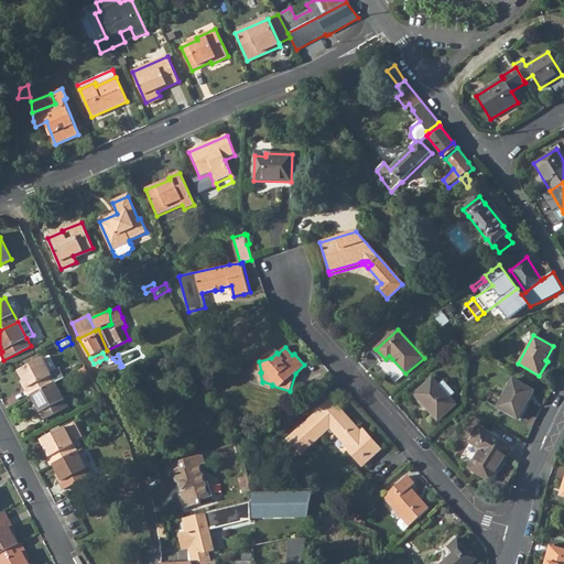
[(43,358),(18,371),(23,380),(26,388),(24,389),(29,397),(31,396),(55,382),(43,358)]
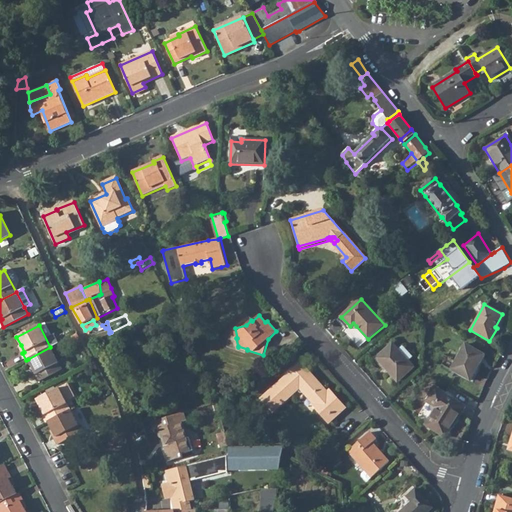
[(94,331),(99,339),(109,333),(107,328),(105,328),(97,332),(94,331)]
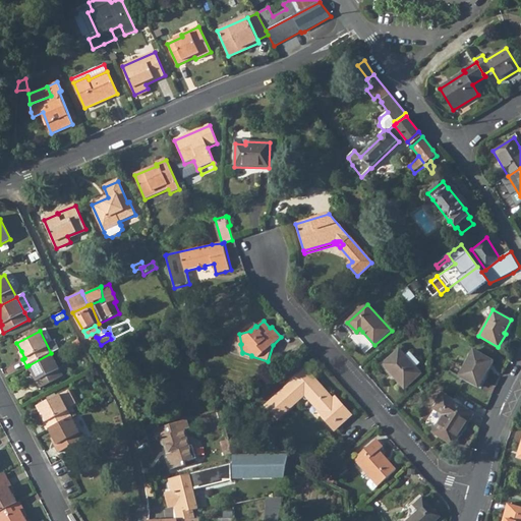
[(74,341),(78,349),(83,346),(79,339),(74,341)]
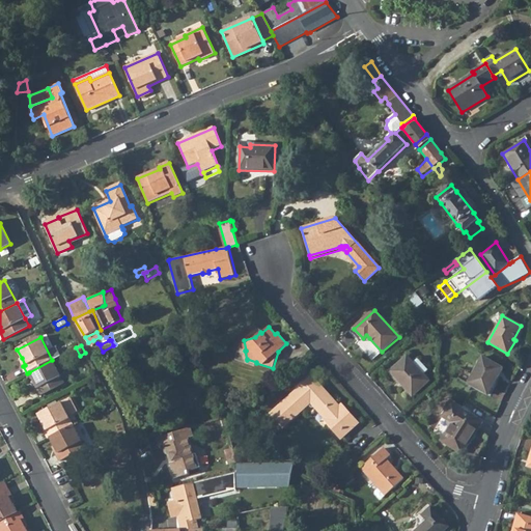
[(408,356),(390,371),(399,382),(401,381),(414,395),(429,382),(424,374),(414,363),(408,356)]
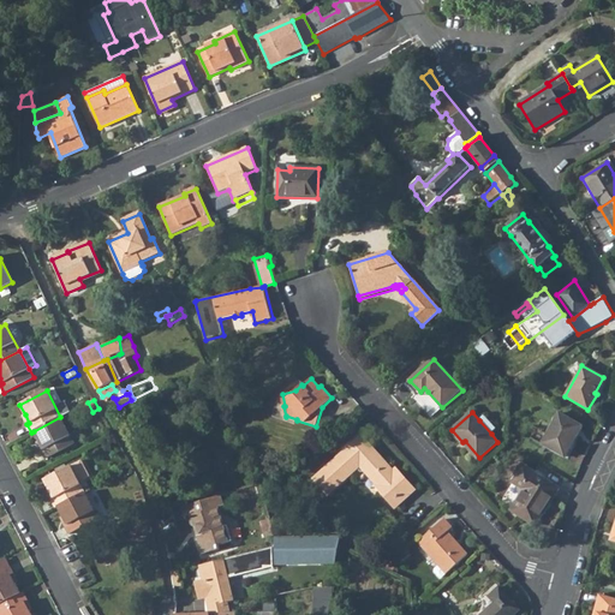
[(559,413),(541,445),(565,458),(583,427),(559,413)]
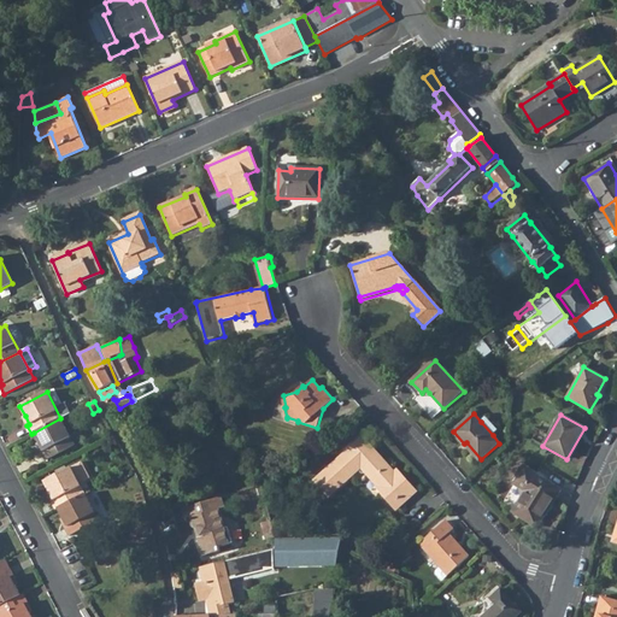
[(481,422),(493,435),(498,430),(486,417),(481,422)]
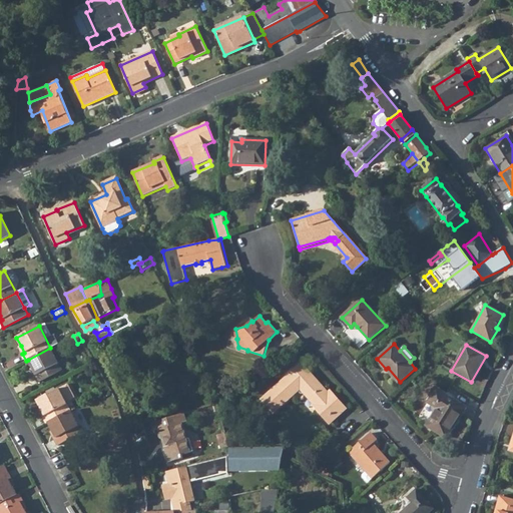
[(50,348),(28,360),(32,368),(36,375),(34,376),(37,383),(62,370),(50,348)]
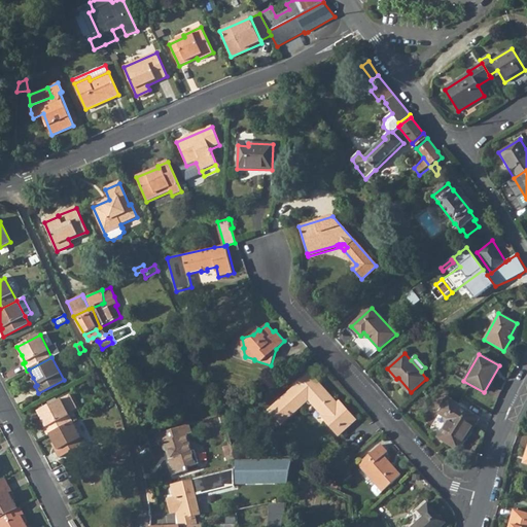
[(310,374),(269,411),(281,424),(289,417),(288,416),(307,399),(309,397),(324,414),(322,416),(321,417),(339,436),(355,421),(339,402),(337,403),(336,406),(316,384),(318,383),(310,374)]
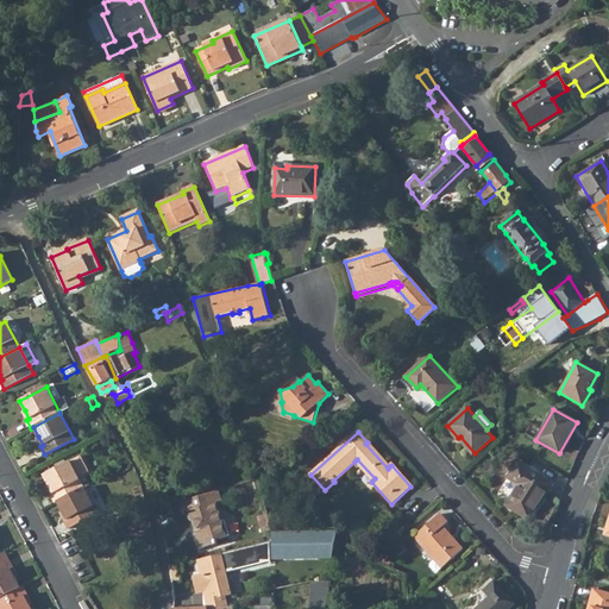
[(458,438),(473,456),(475,453),(460,437),(458,438)]
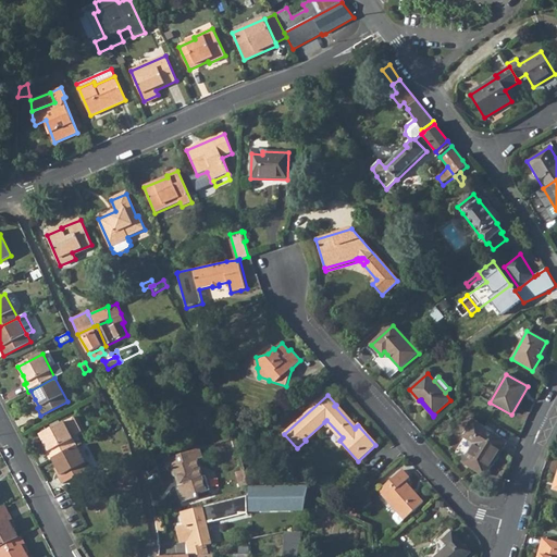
[(334,406),(355,429),(356,426),(336,405),(334,406)]
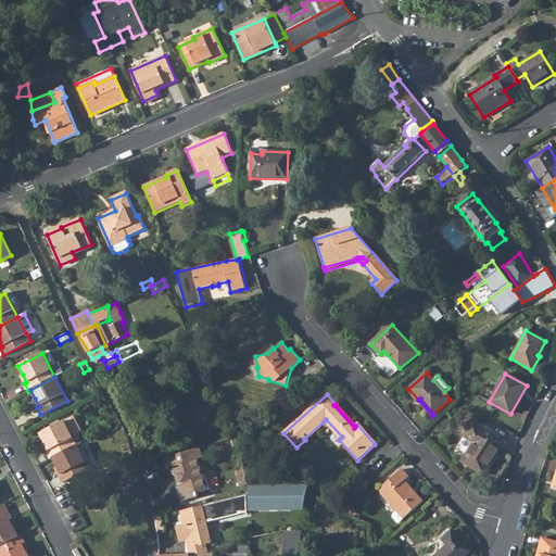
[(74,416),(40,433),(45,443),(49,450),(46,452),(50,459),(52,457),(76,445),(72,437),(81,431),(74,416)]
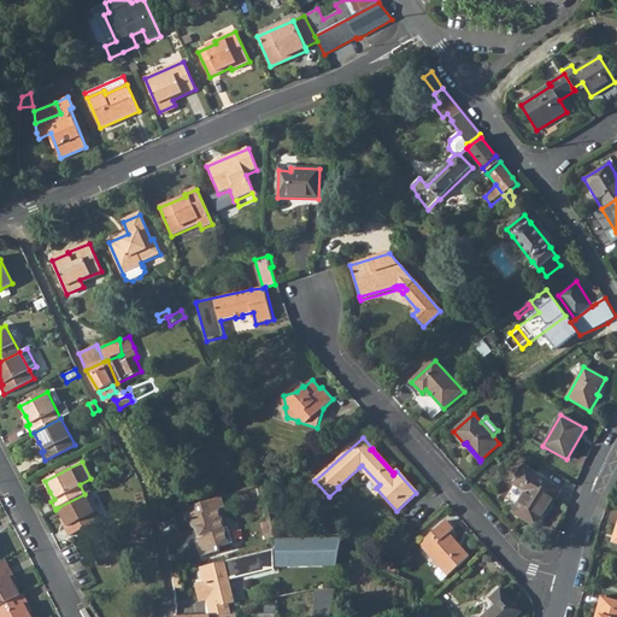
[(359,468),(377,487),(380,485),(362,465),(359,468)]
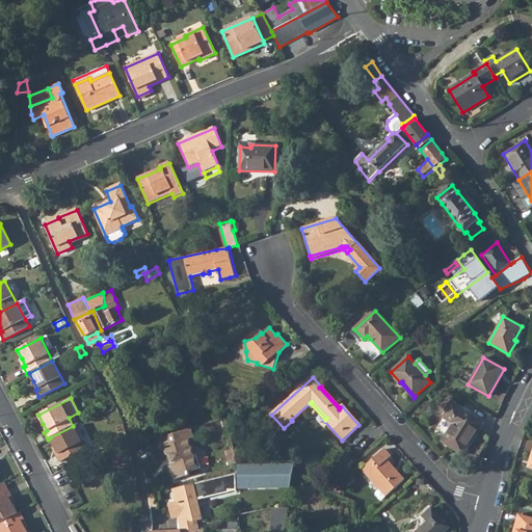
[(452,403),(443,419),(452,425),(441,443),(462,456),(483,423),(452,403)]
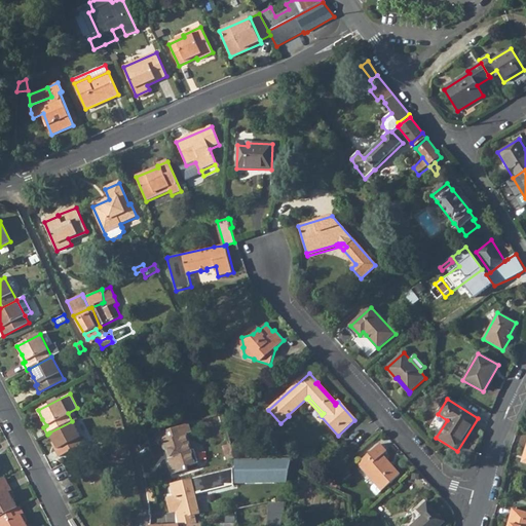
[(72,421),(49,433),(54,442),(58,449),(55,450),(60,457),(84,444),(72,421)]
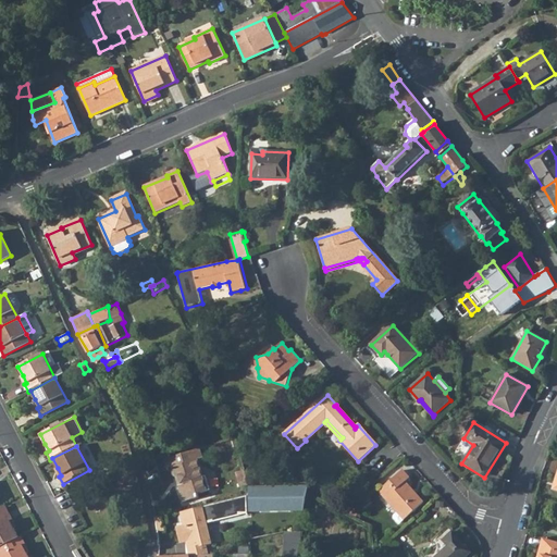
[(199,449),(164,460),(168,470),(171,469),(174,477),(176,478),(178,478),(181,485),(180,485),(178,486),(185,503),(198,497),(199,494),(210,490),(206,477),(202,477),(198,460),(202,459),(199,449)]
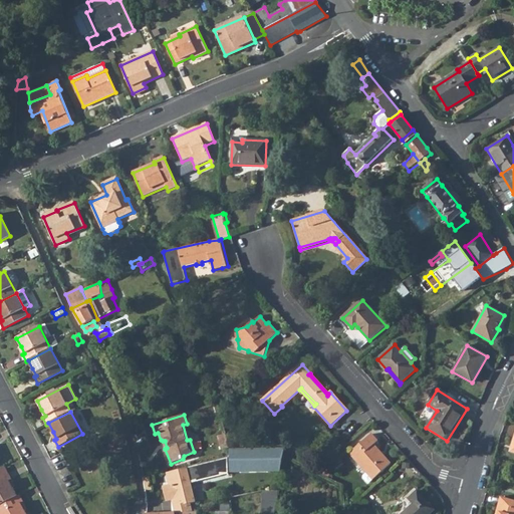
[(226,432),(218,434),(221,448),(230,446),(226,432)]
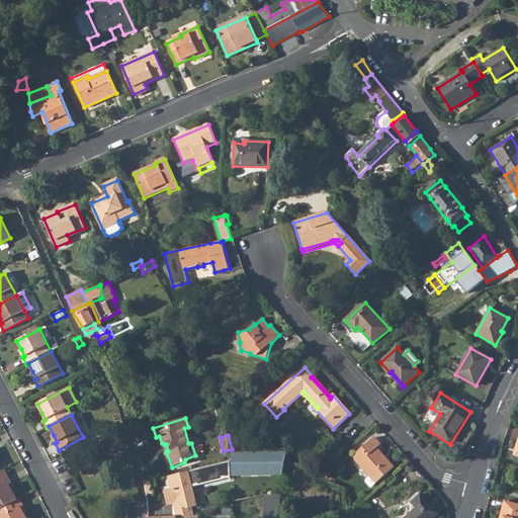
[(374,438),(353,456),(359,462),(358,463),(369,477),(365,480),(365,482),(369,487),(371,487),(376,483),(394,468),(376,449),(380,445),(374,438)]
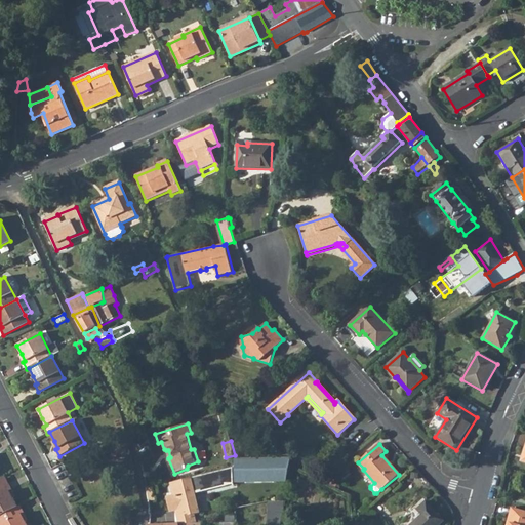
[(291,456),(235,458),(235,463),(235,467),(234,483),(271,482),(286,482),(289,465),(291,456)]
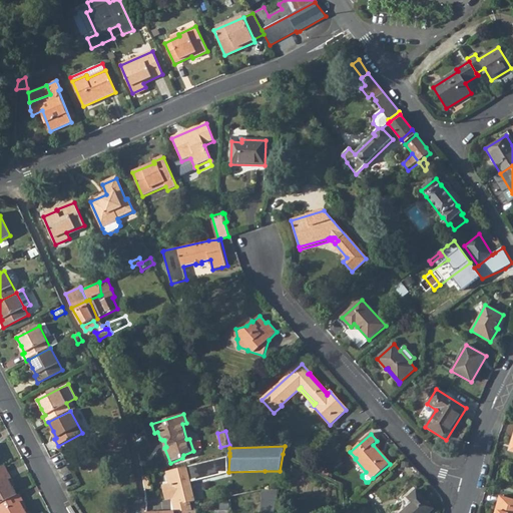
[(228,472),(229,456),(167,471),(170,485),(163,486),(166,500),(170,499),(173,498),(174,505),(184,503),(184,504),(188,503),(194,502),(190,482),(196,481),(196,482),(220,476),(220,474),(228,474),(228,472)]
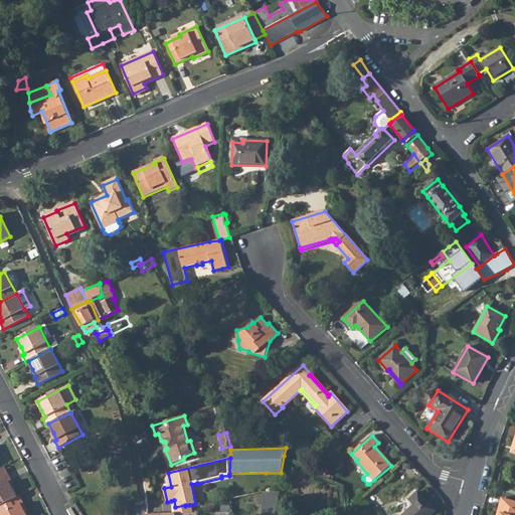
[(266,473),(262,502),(277,501),(281,473),(266,473)]
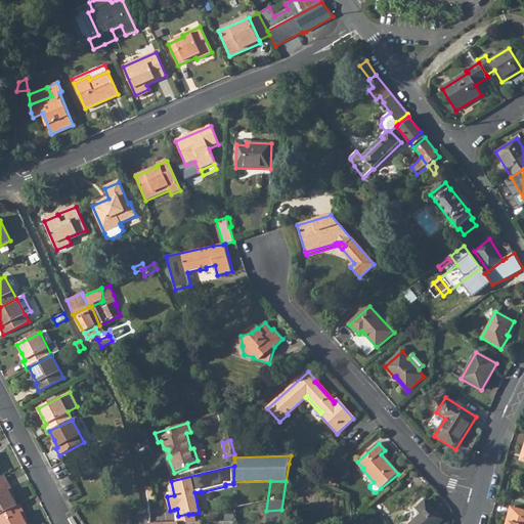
[(8,482),(0,485),(0,514),(17,506),(13,496),(9,490),(11,488),(8,482)]
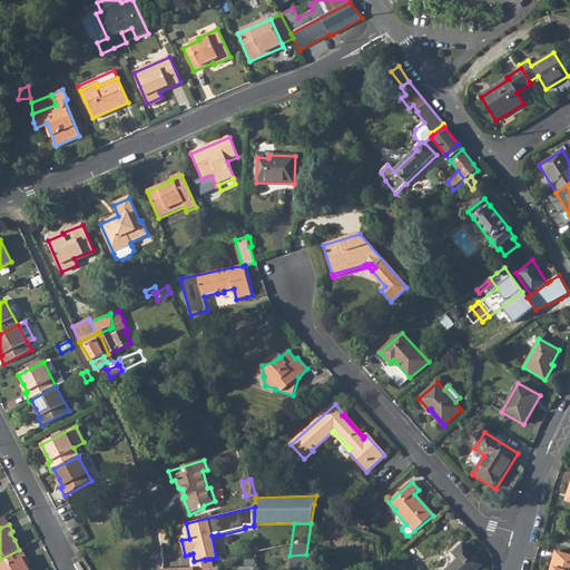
[(166,528),(167,536),(177,533),(177,526),(166,528)]
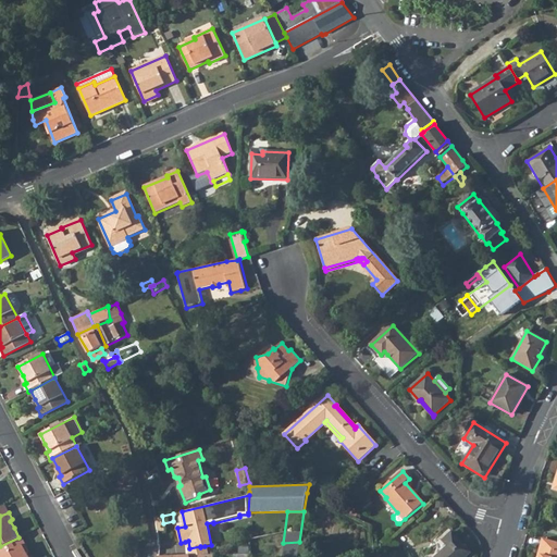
[(153,518),(158,536),(165,534),(163,523),(162,516),(153,518)]
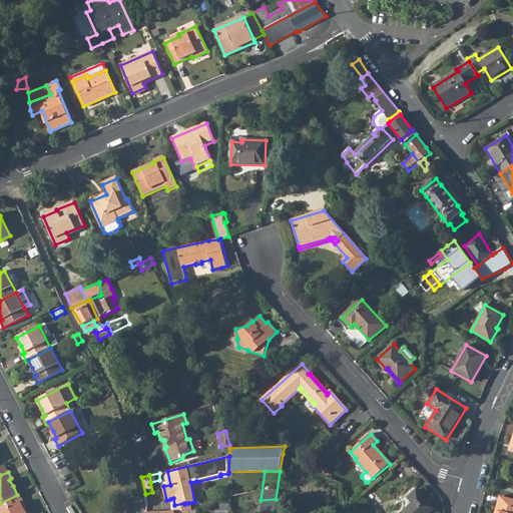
[(416,490),(407,498),(412,503),(401,512),(429,512),(434,509),(416,490)]
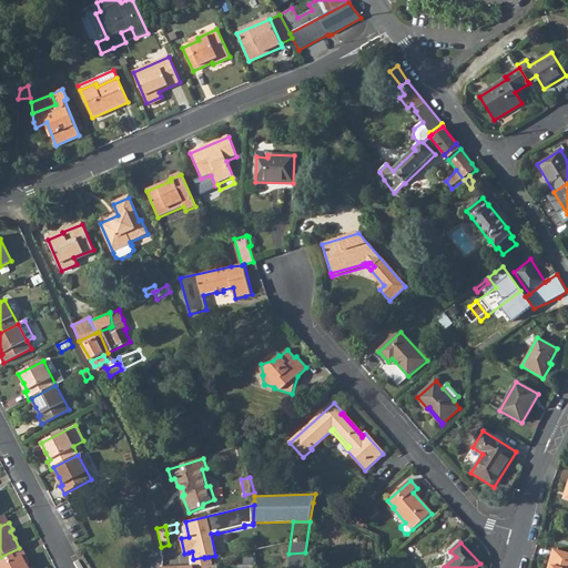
[(19,548),(0,557),(0,567),(29,567),(27,564),(23,556),(26,555),(21,547),(19,548)]
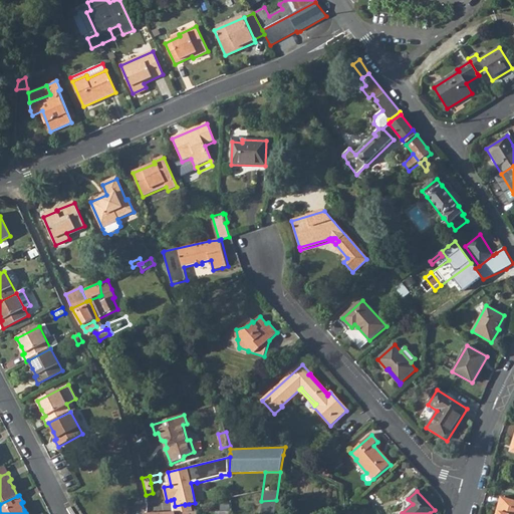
[(513,513),(513,500),(501,497),(497,512),(500,512),(499,513),(513,513)]
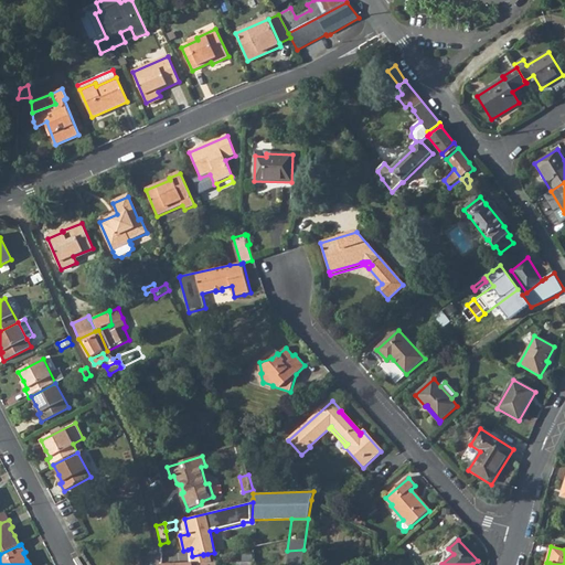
[(192,556),(191,548),(188,550),(191,564),(212,564),(208,554),(203,555),(203,554),(192,556)]
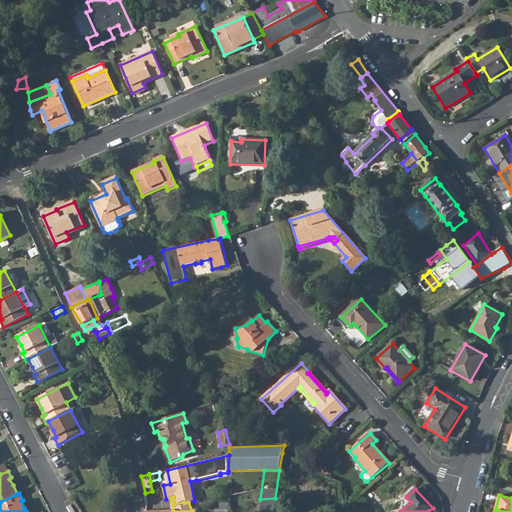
[(273,511),(275,498),(260,499),(258,511),(273,511)]
